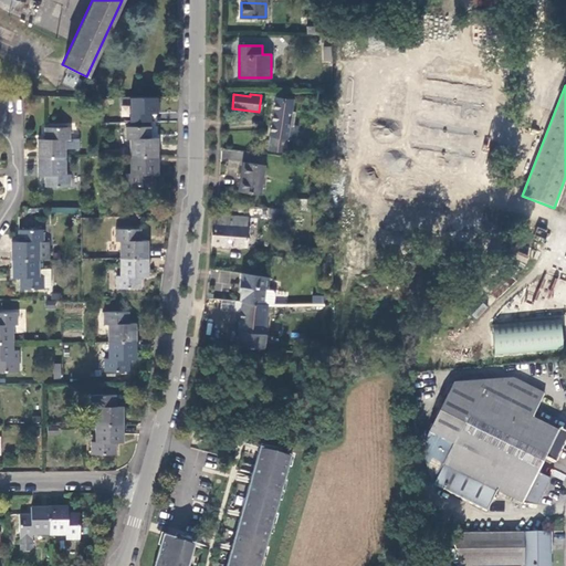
[(269,149),(285,153),(287,139),(289,139),(293,102),(275,100),(270,136),(269,149)]
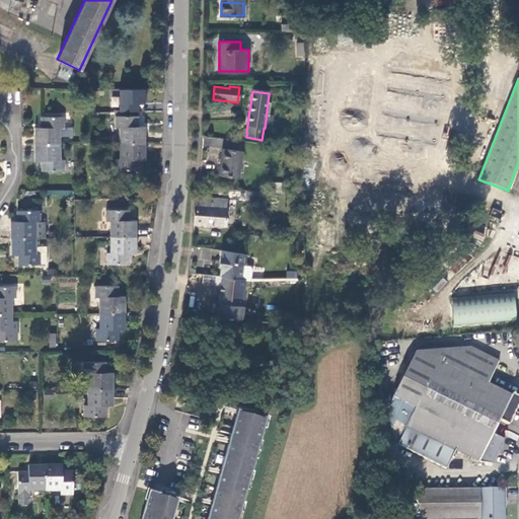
[(122,127),(122,143),(147,143),(147,127),(140,127),(140,116),(118,117),(118,127),(122,127)]
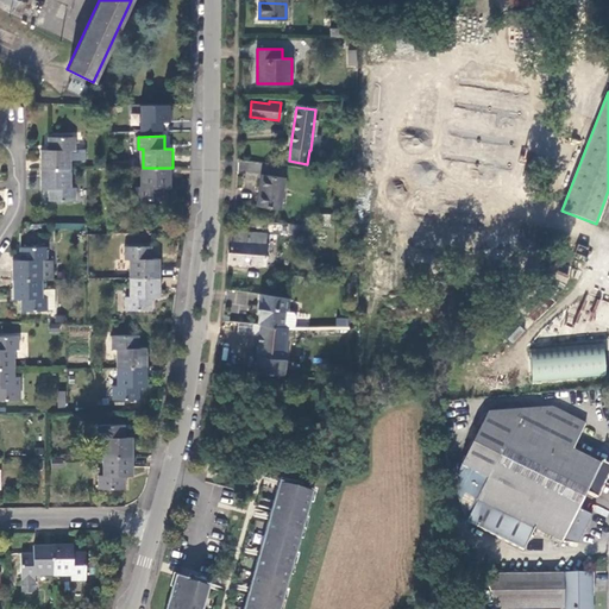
[(42,150),(42,169),(71,169),(71,161),(86,161),(85,149),(75,150),(75,137),(49,138),(50,149),(42,150)]
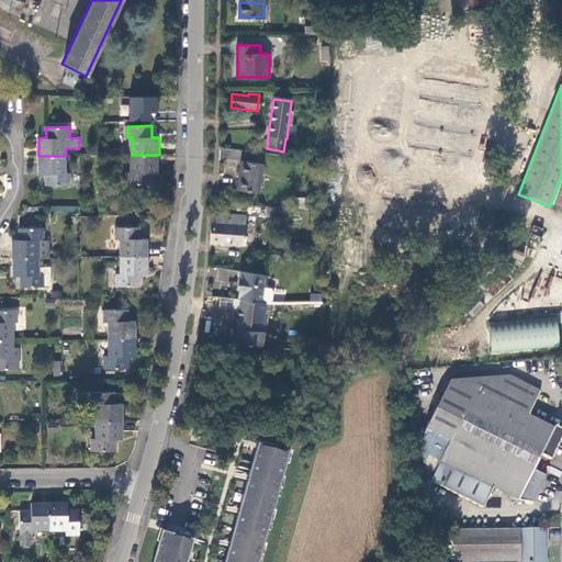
[(220,148),(220,158),(240,160),(242,149),(220,148)]
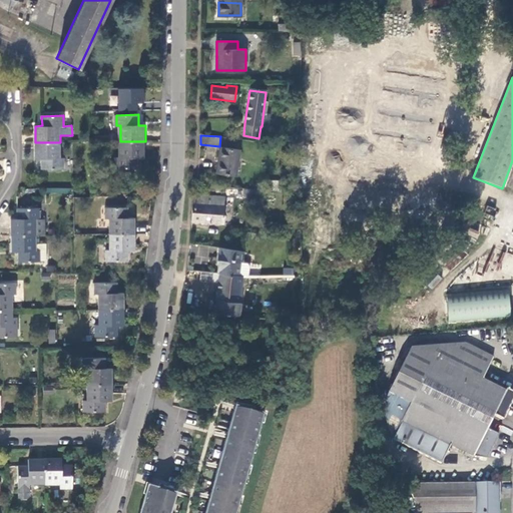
[(145,141),(120,141),(120,157),(117,157),(117,168),(139,168),(139,157),(145,157),(145,141)]
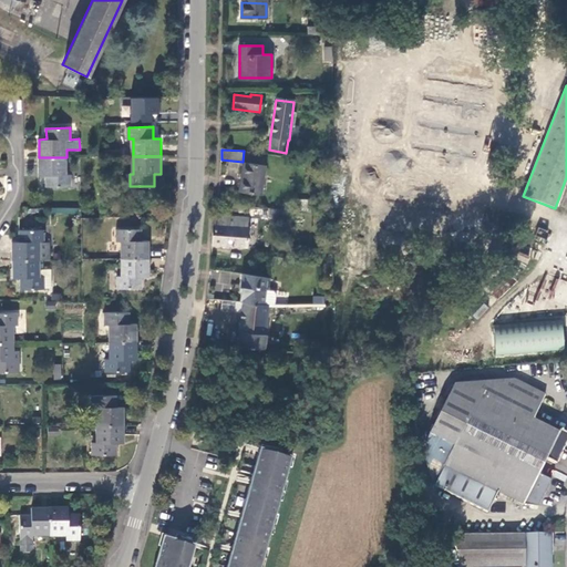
[(66,157),(39,157),(39,175),(47,175),(47,186),(71,186),(71,175),(66,175),(66,157)]
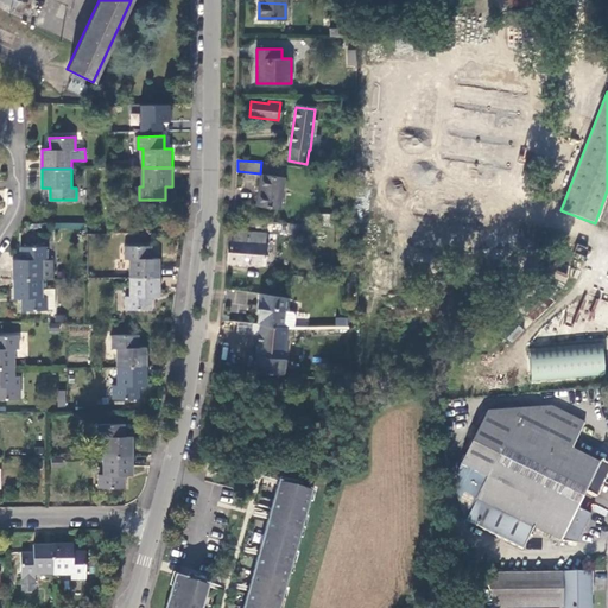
[(258,204),(283,208),(286,178),(261,175),(258,204)]
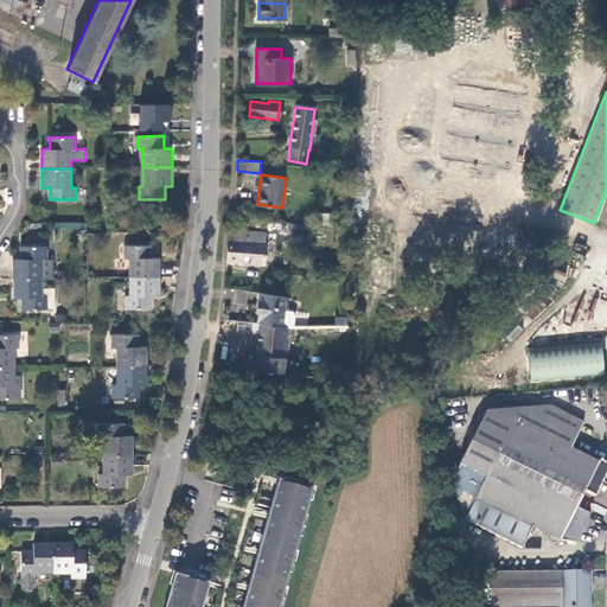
[(320,213),(320,224),(336,225),(336,213),(320,213)]
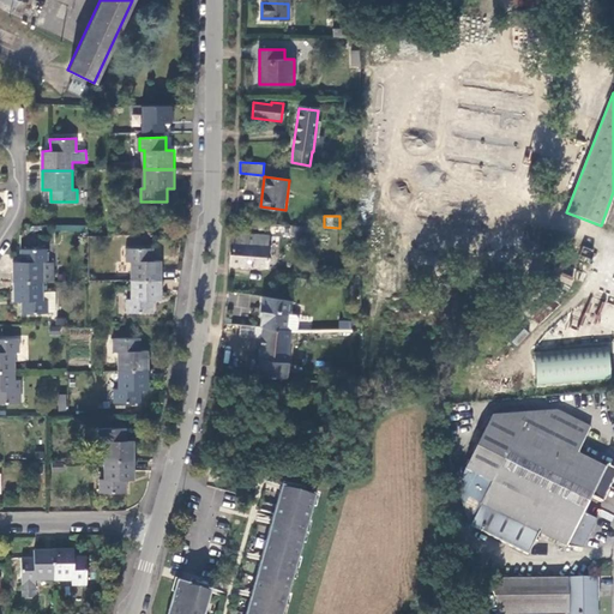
[(270,236),(232,233),(232,240),(229,265),(268,268),(270,236)]
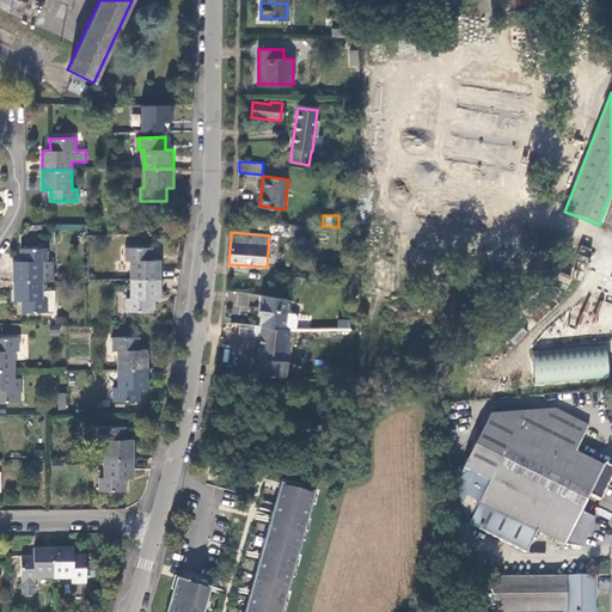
[(132,259),(132,280),(161,280),(161,259),(153,259),(153,248),(127,248),(127,259),(132,259)]
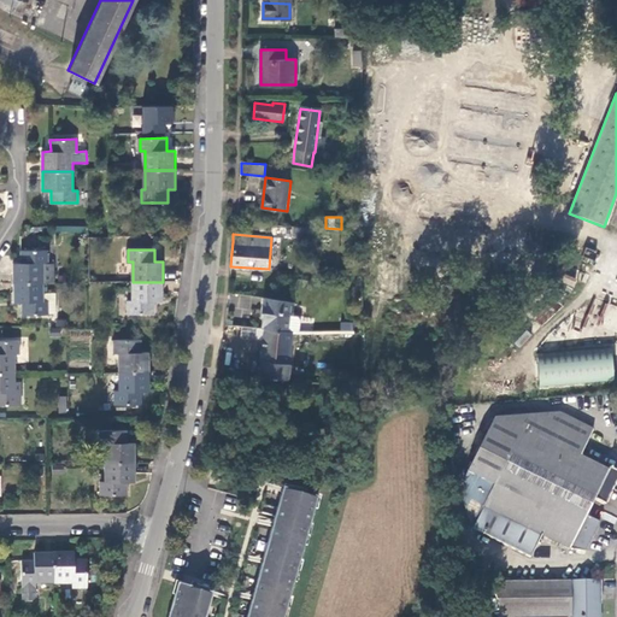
[(13,263),(13,282),(43,282),(54,282),(54,263),(48,263),(48,251),(22,251),(22,263),(13,263)]
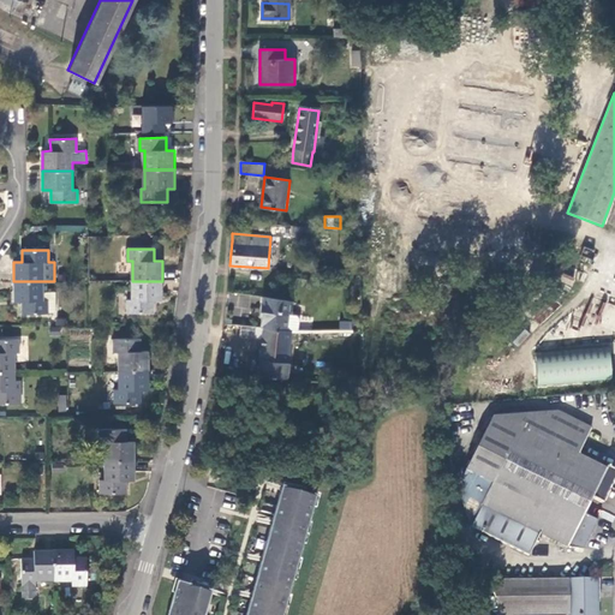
[(43,281),(13,281),(13,300),(22,300),(22,314),(49,314),(49,312),(55,312),(55,292),(45,292),(43,281)]
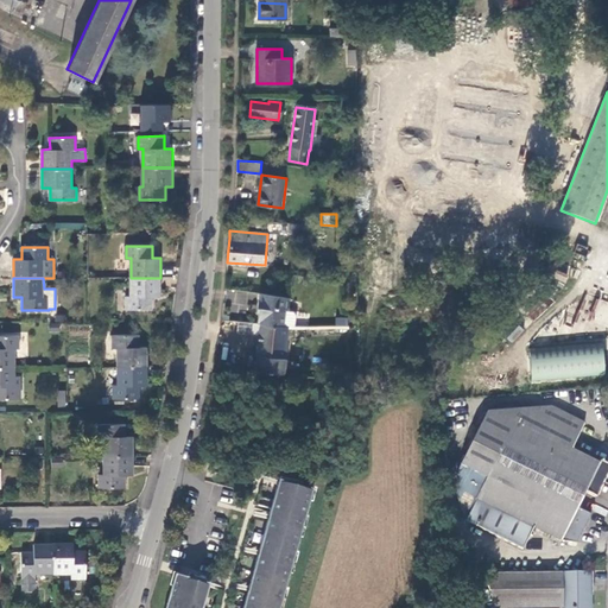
[(160,278),(131,278),(131,297),(126,297),(127,309),(153,309),(153,297),(160,297),(160,278)]
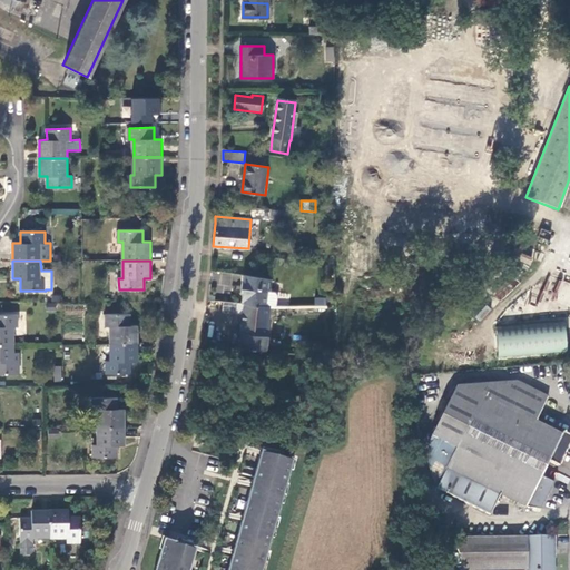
[(269,293),(271,279),(243,276),(242,290),(245,290),(245,294),(243,293),(242,303),(249,304),(249,305),(265,306),(266,292),(269,293)]
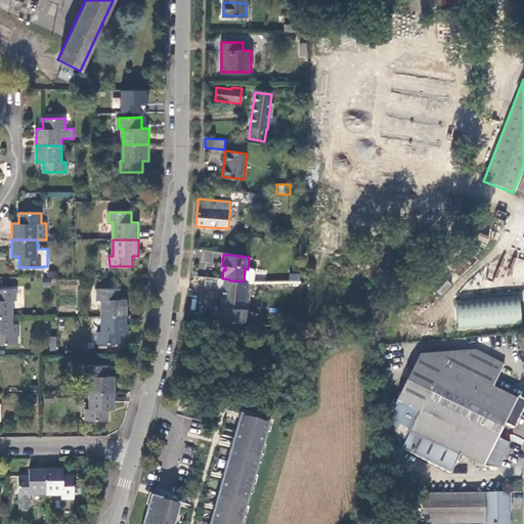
[(248,269),(245,268),(244,281),(249,282),(249,281),(254,281),(255,272),(253,269),(248,269)]
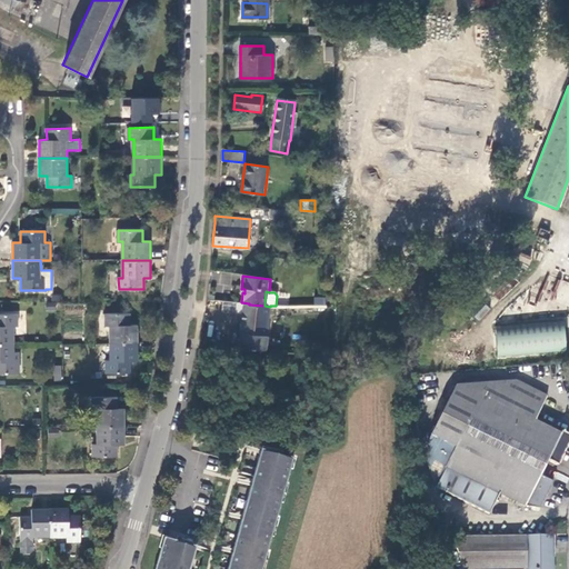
[(240,348),(266,350),(270,307),(265,306),(249,305),(249,303),(241,302),(238,302),(238,310),(243,310),(243,313),(242,313),(242,315),(243,316),(242,332),(241,332),(241,335),(240,348)]
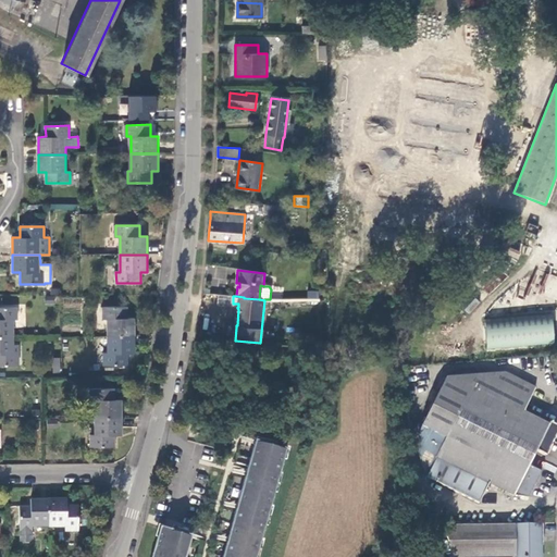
[(108,318),(109,336),(136,335),(136,318),(128,318),(128,306),(103,307),(103,318),(108,318)]
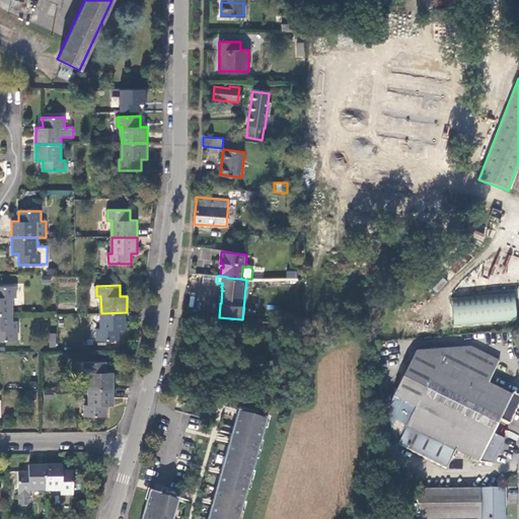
[(0,313),(14,313),(13,297),(16,297),(16,287),(0,286),(0,313)]
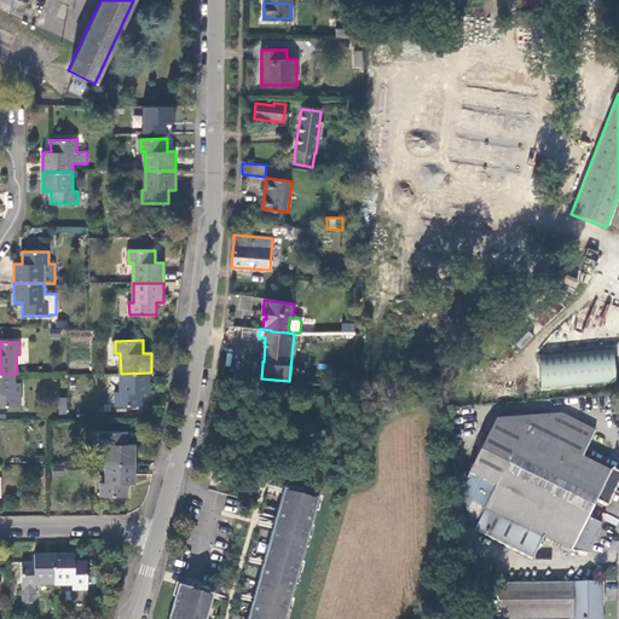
[(538,356),(541,389),(617,382),(614,350),(538,356)]
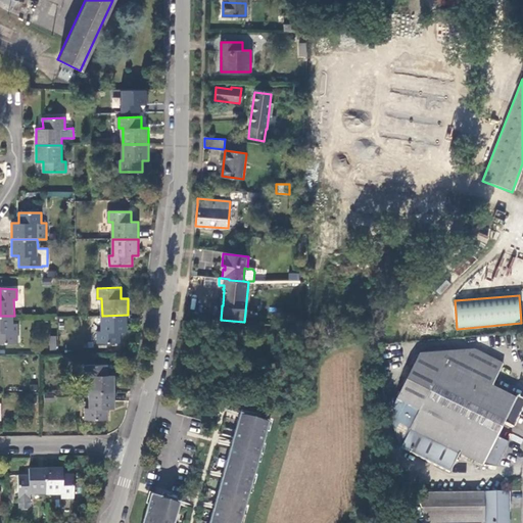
[(128,315),(102,316),(102,332),(98,332),(98,342),(122,342),(122,332),(128,332),(128,315)]
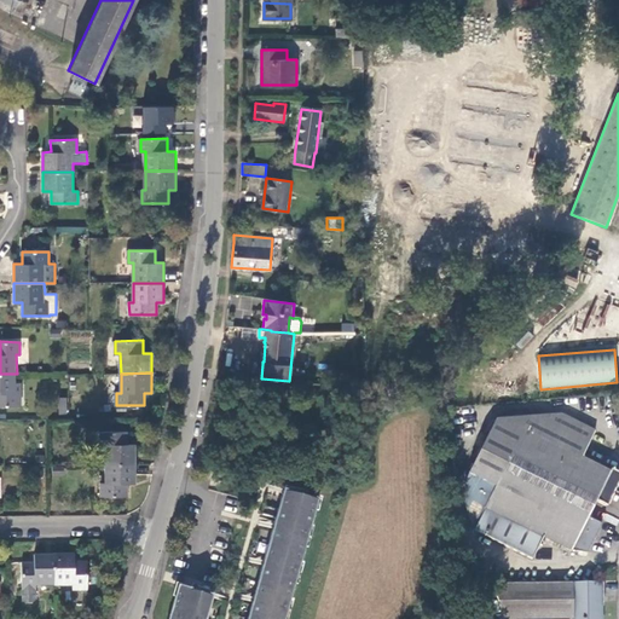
[(17,374),(0,374),(0,406),(21,406),(21,394),(17,394),(17,374)]
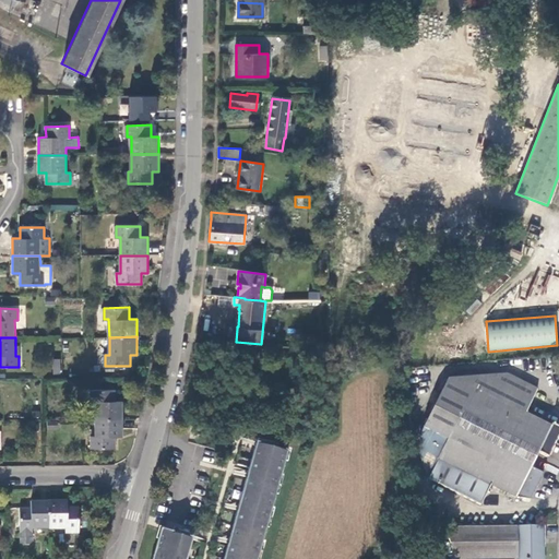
[(51,359),(52,373),(61,373),(60,358),(51,359)]
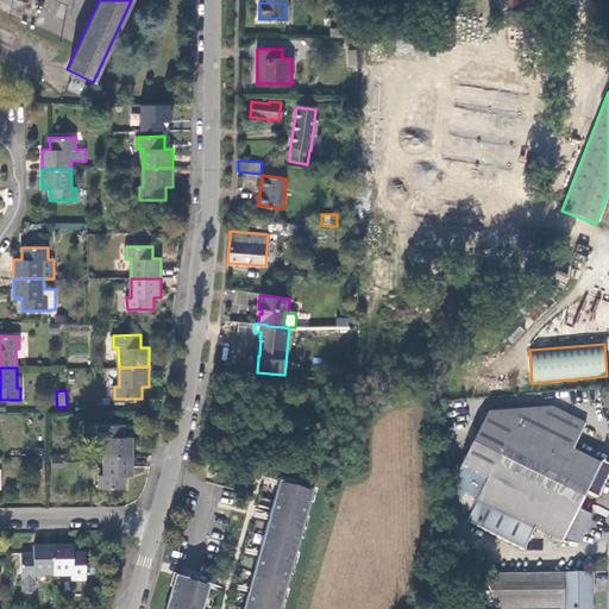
[(482,425),(465,460),(462,465),(458,476),(459,501),(468,523),(523,551),(534,528),(562,542),(578,544),(592,516),(579,510),(588,494),(596,498),(608,471),(608,470),(573,452),(586,425),(551,407),(488,412),(482,425)]
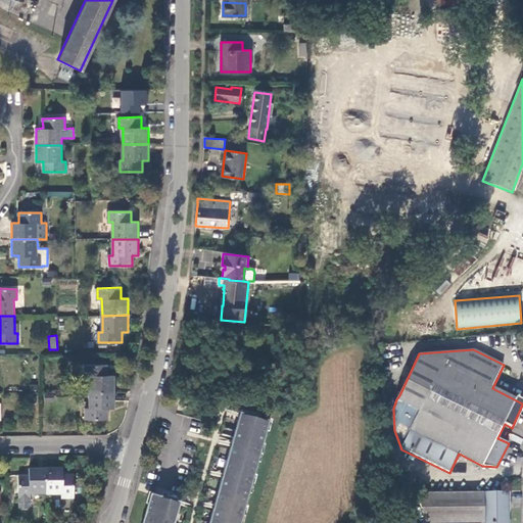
[(88,375),(88,392),(114,391),(113,375),(107,375),(106,365),(85,365),(85,375),(88,375)]
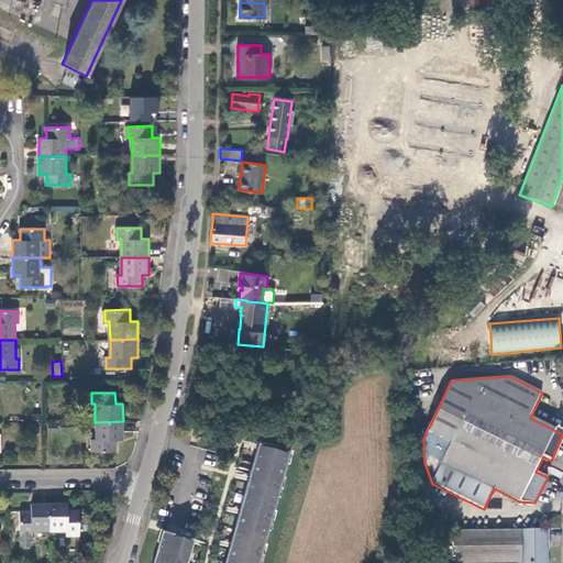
[(123,421),(95,422),(95,440),(92,440),(92,451),(117,451),(117,439),(123,439),(123,421)]
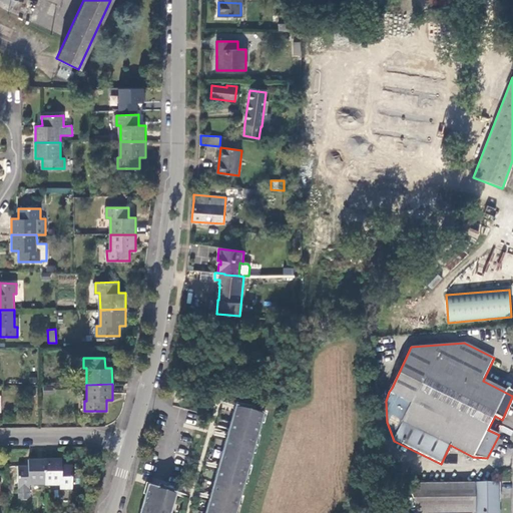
[(235,512),(265,409),(265,408),(263,414),(237,407),(236,410),(233,409),(226,435),(229,436),(227,440),(225,440),(218,465),(220,466),(219,470),(216,469),(209,496),(212,496),(211,500),(208,500),(204,512),(235,512)]
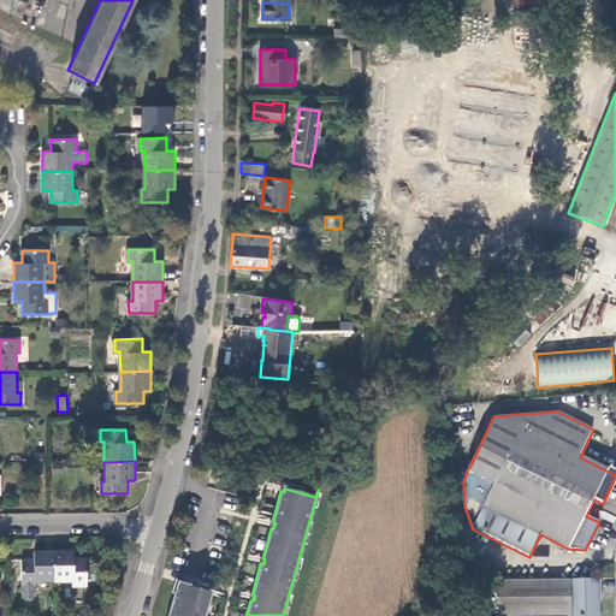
[(55,582),(55,552),(36,552),(36,561),(23,561),(23,587),(23,598),(27,600),(34,600),(36,597),(36,584),(55,582)]
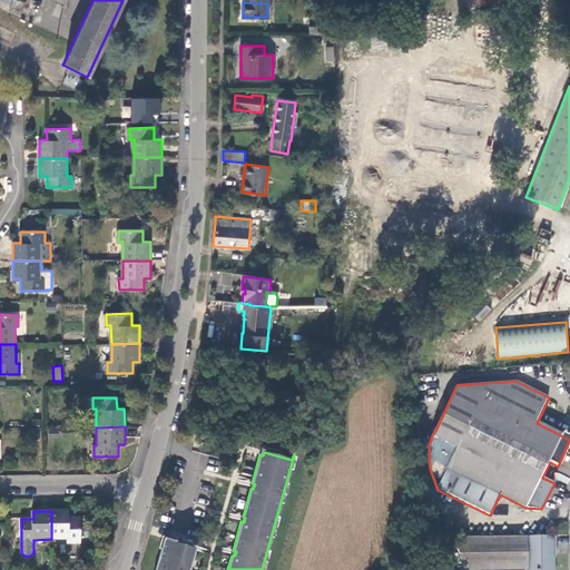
[(69,511),(51,511),(51,539),(70,539),(70,543),(81,543),(81,519),(69,519),(69,511)]
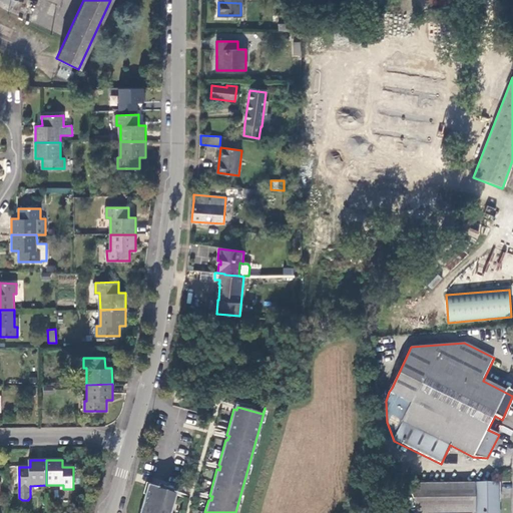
[(172,492),(157,488),(147,485),(149,480),(148,480),(138,512),(171,512),(176,497),(171,495),(172,492)]
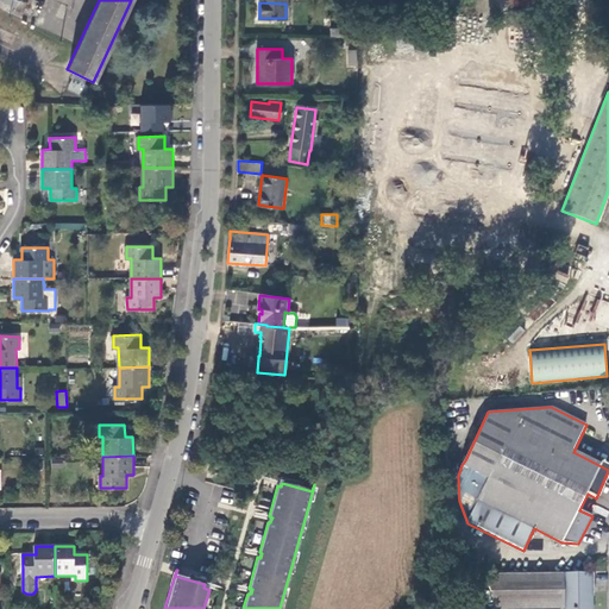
[(592,583),(592,573),(487,575),(494,608),(541,608),(563,608),(591,608),(592,594),(592,583)]
